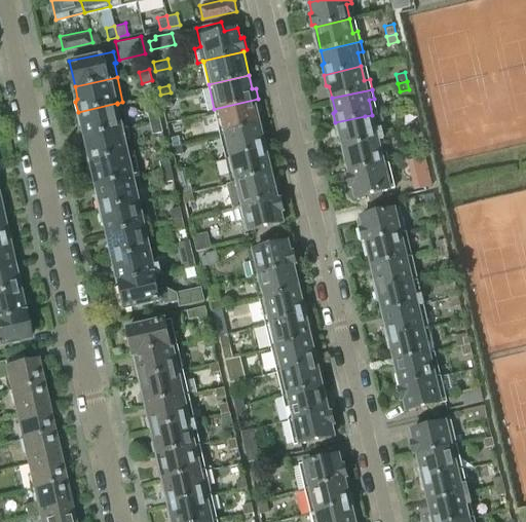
[(173,103),(171,92),(160,95),(163,105),(173,103)]
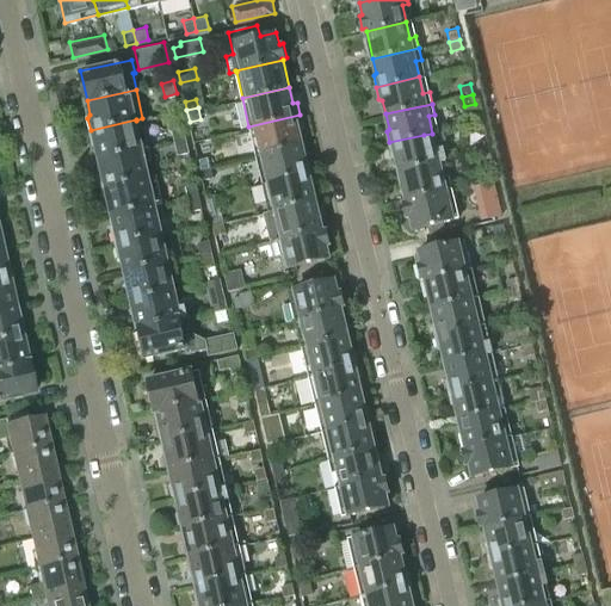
[(248,127),(255,153),(302,142),(300,130),(303,127),(300,115),(248,127)]
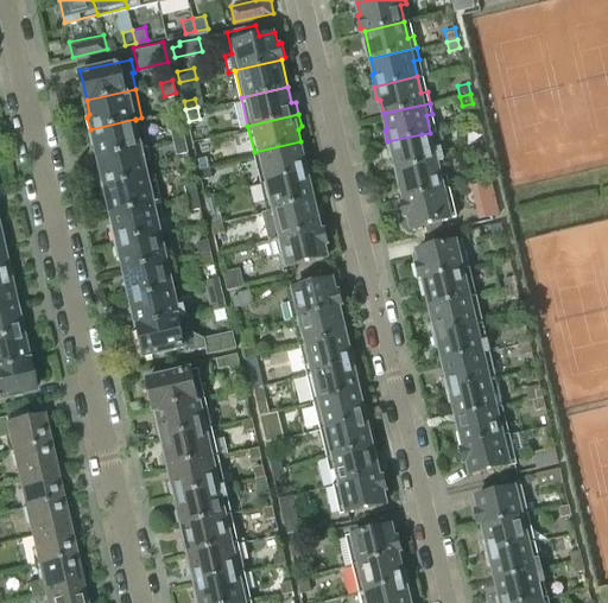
[(135,119),(90,129),(93,141),(96,143),(99,157),(149,145),(146,133),(139,135),(135,120),(135,119)]
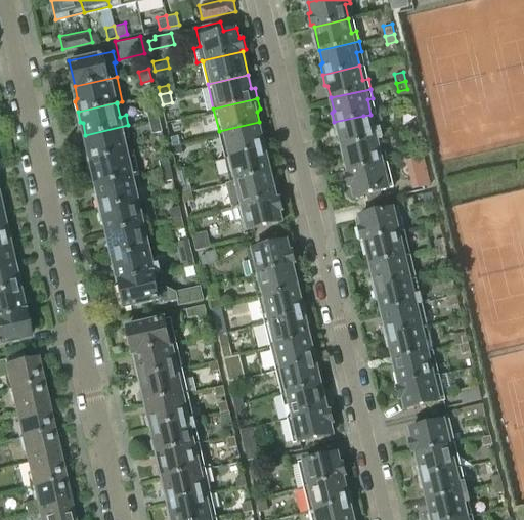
[(149,120),(160,118),(158,107),(147,110),(149,120)]
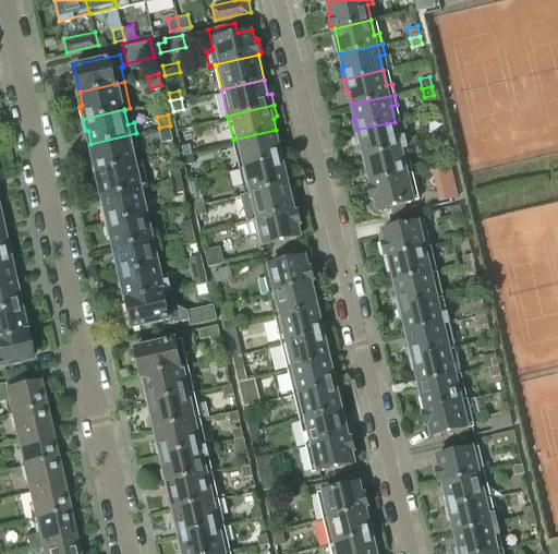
[(399,136),(395,122),(387,123),(355,130),(358,142),(362,142),(365,156),(407,146),(404,134),(399,136)]
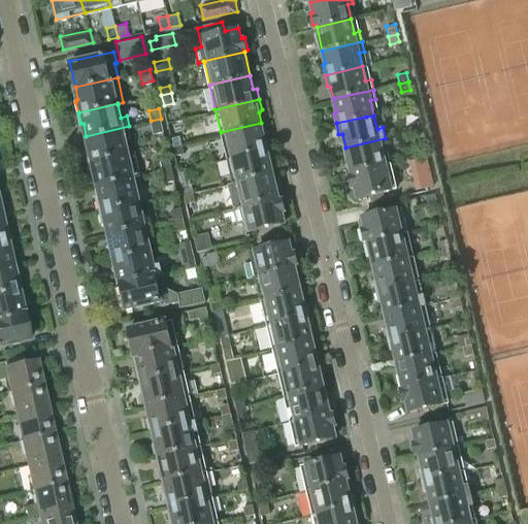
[(161,119),(151,121),(154,132),(163,130),(161,119)]
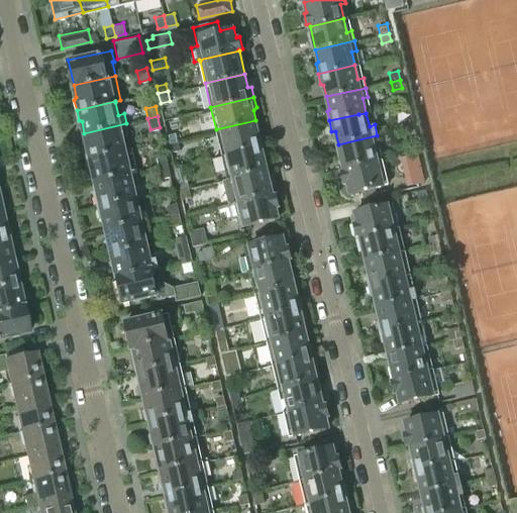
[(402,129),(411,127),(409,117),(400,119),(402,129)]
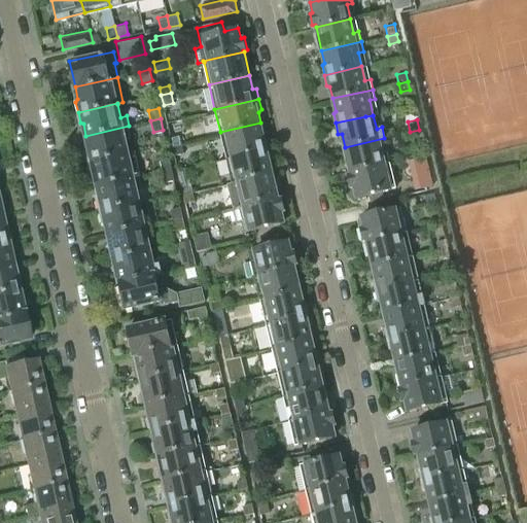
[(264,135),(260,123),(220,132),(226,157),(271,147),(268,137),(264,135)]
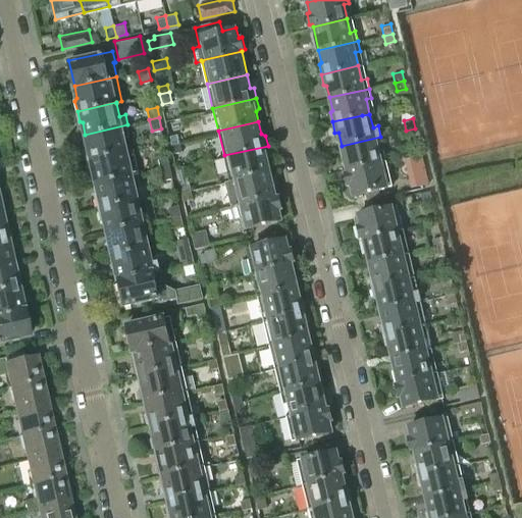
[(129,134),(127,124),(85,135),(88,146),(86,149),(88,159),(126,150),(123,136),(129,134)]
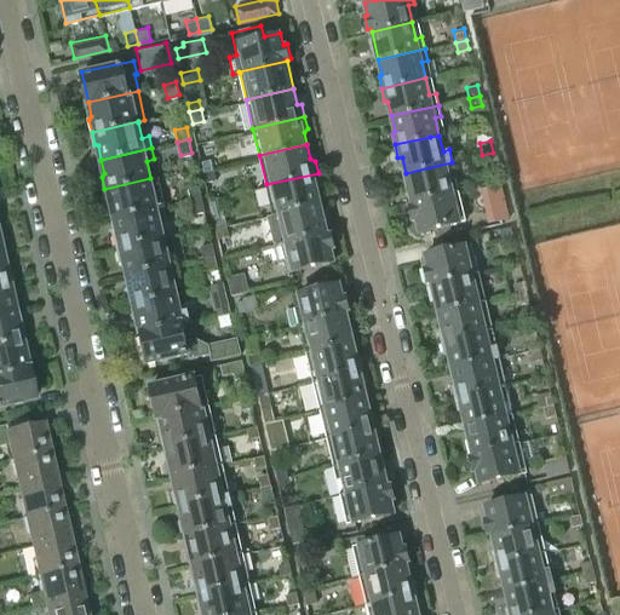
[(495,161),(493,153),(482,155),(484,165),(495,161)]
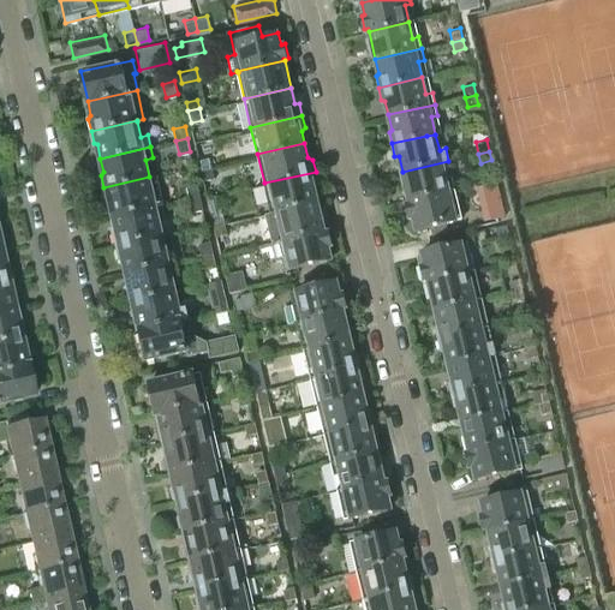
[(212,165),(210,156),(198,159),(201,167),(212,165)]
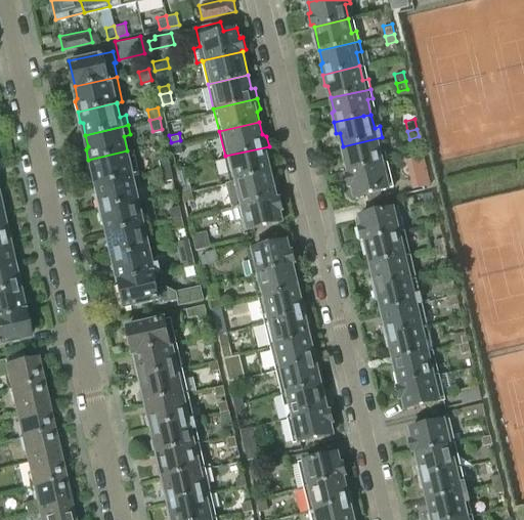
[(348,170),(383,163),(379,147),(385,146),(382,137),(343,146),(348,170)]
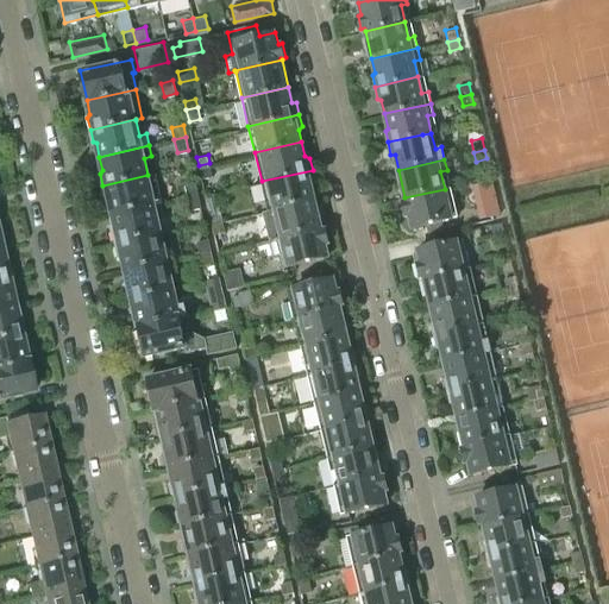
[(213,175),(209,163),(199,165),(202,177),(213,175)]
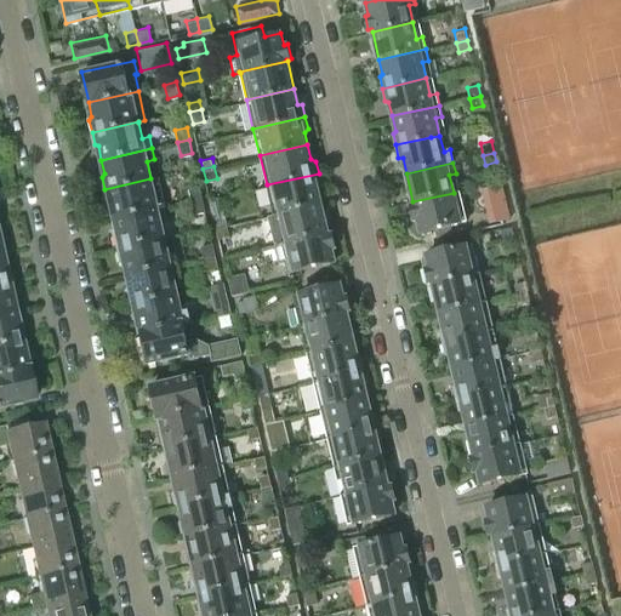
[(267,184),(273,212),(320,201),(318,189),(322,186),(319,174),(267,184)]
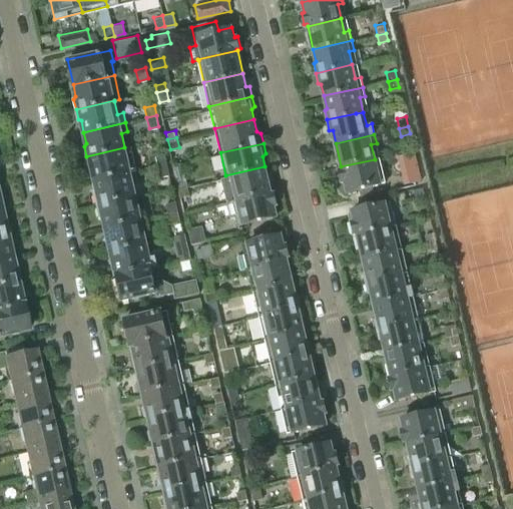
[(124,147),(86,156),(88,166),(91,168),(94,179),(136,169),(134,159),(127,160),(124,147)]
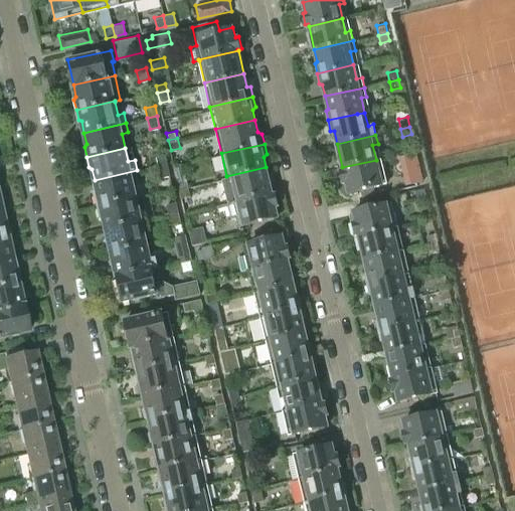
[(158,166),(168,163),(165,153),(155,155),(158,166)]
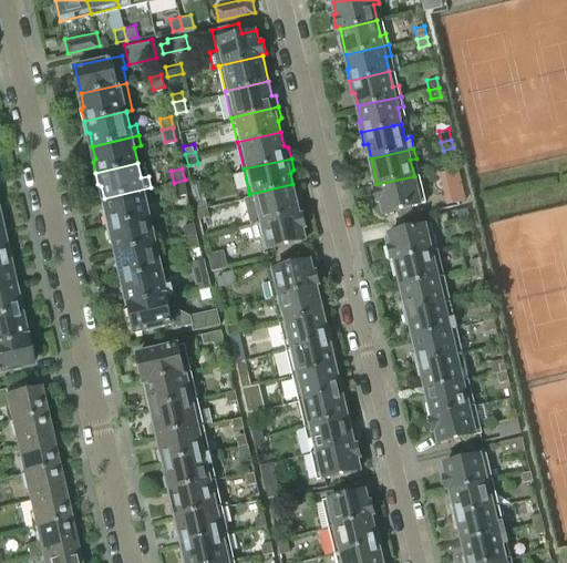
[(418,191),(414,176),(377,184),(378,186),(374,187),(378,200),(381,200),(383,211),(426,200),(423,190),(418,191)]
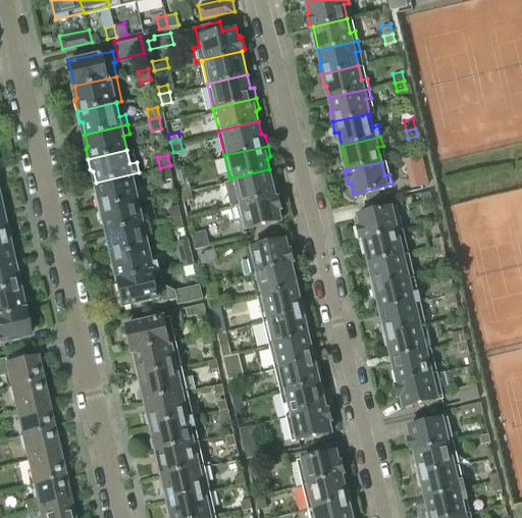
[(170,165),(160,168),(162,178),(172,176),(170,165)]
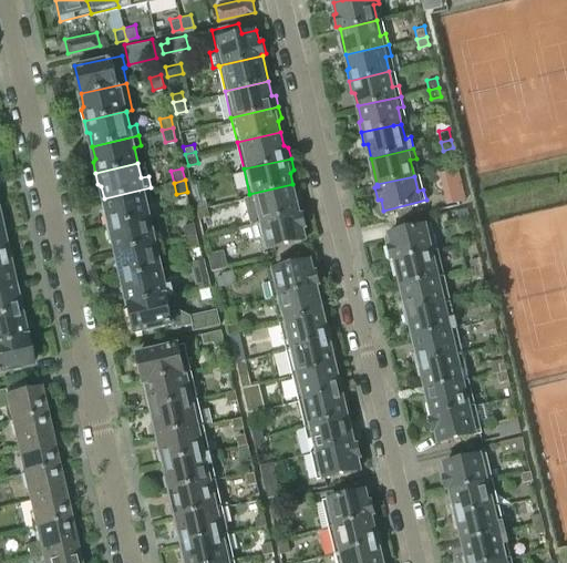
[(299,210),(292,184),(249,194),(256,219),(299,210)]
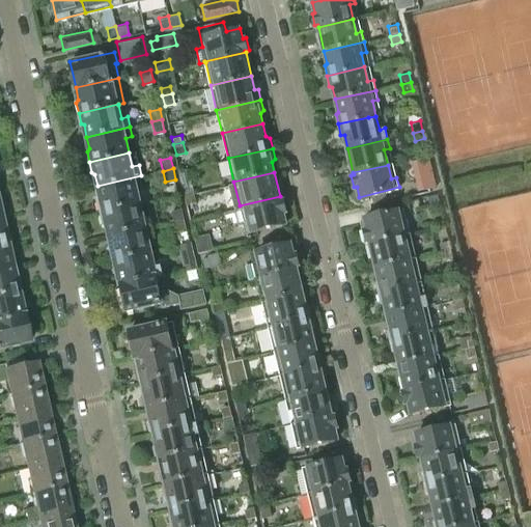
[(143,185),(141,175),(98,186),(101,198),(99,200),(101,211),(140,201),(137,187),(143,185)]
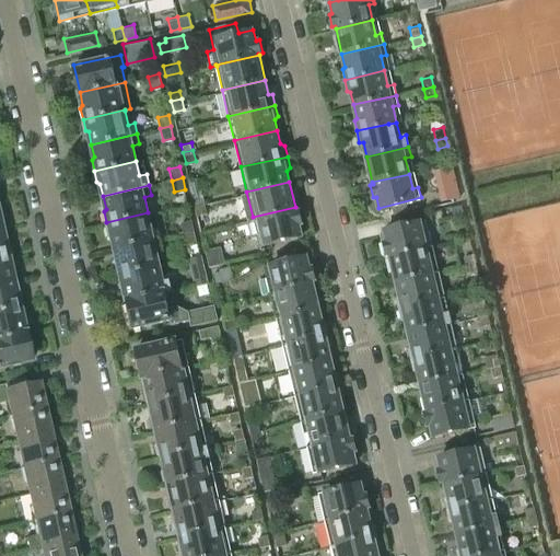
[(193,195),(195,204),(205,201),(203,193),(193,195)]
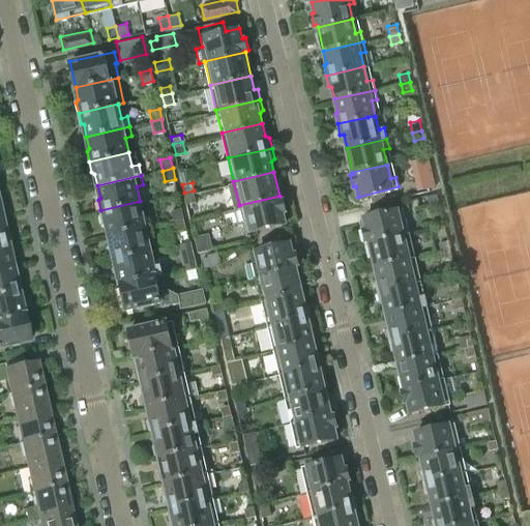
[(196,201),(194,191),(184,193),(186,203),(196,201)]
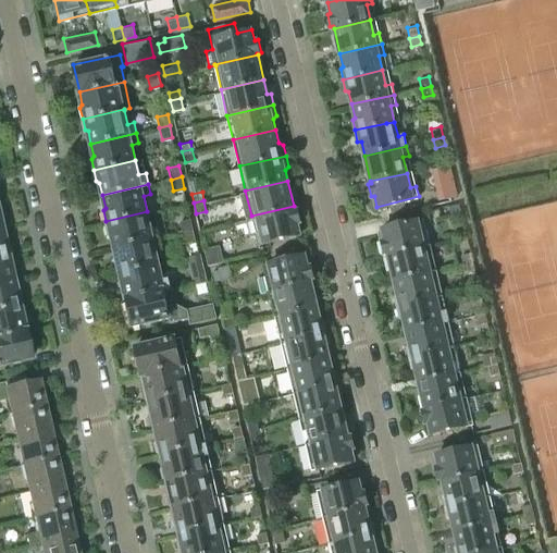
[(459,203),(449,205),(452,214),(461,212),(459,203)]
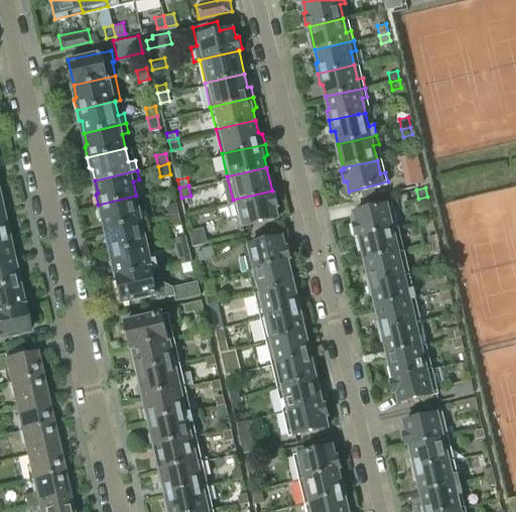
[(272,190),(233,200),(233,201),(228,202),(232,218),(236,217),(239,226),(278,217),(275,205),(279,205),(276,193),(273,194),(272,190)]
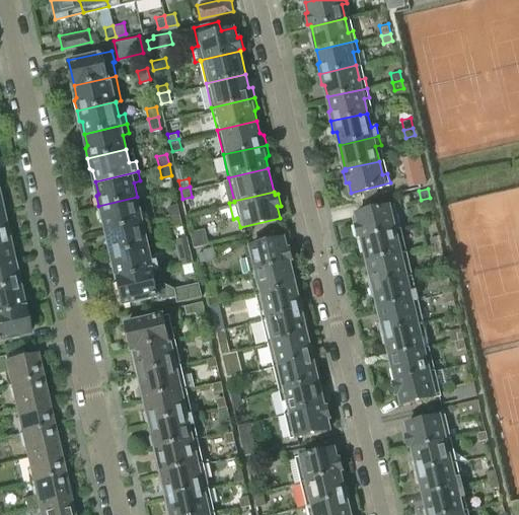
[(137,197),(98,206),(100,217),(103,218),(106,229),(149,220),(147,210),(140,212),(137,197)]
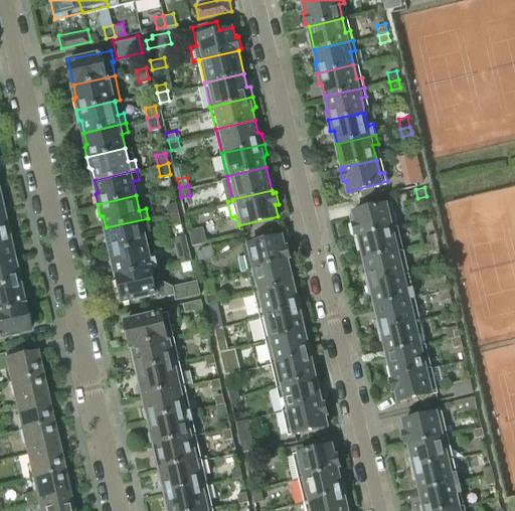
[(169,213),(178,211),(176,200),(166,202),(169,213)]
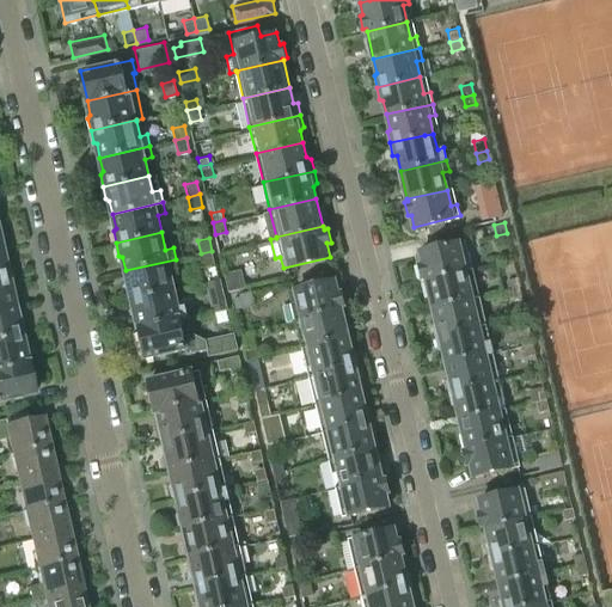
[(426,279),(465,269),(461,252),(469,251),(465,239),(420,251),(422,263),(418,263),(422,277),(426,276),(426,279)]
